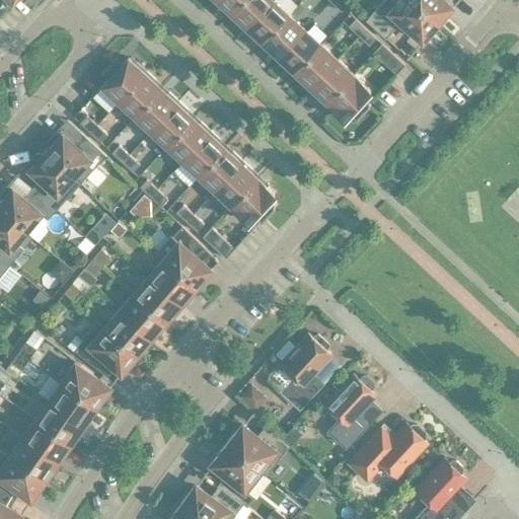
[(229,13),(240,0),(212,0),(221,8),(223,7),(229,13)]
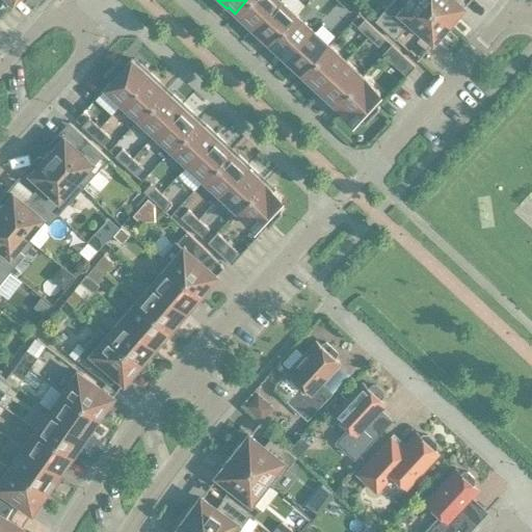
[(250,30),(277,0),(246,0),(235,14),(242,20),(240,21),(250,30)]
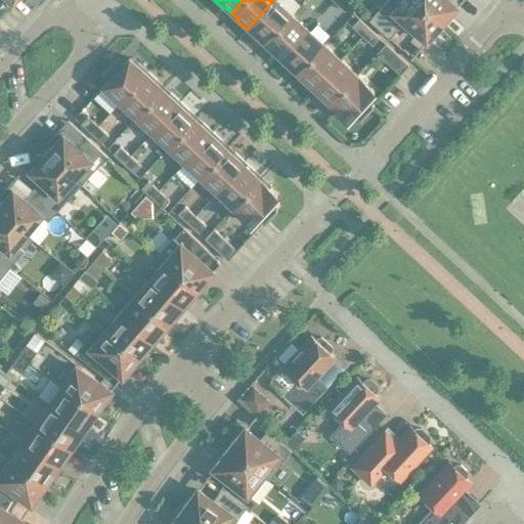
[(264,43),(291,14),(274,0),(273,0),(247,30),(256,39),(258,37),(264,43)]
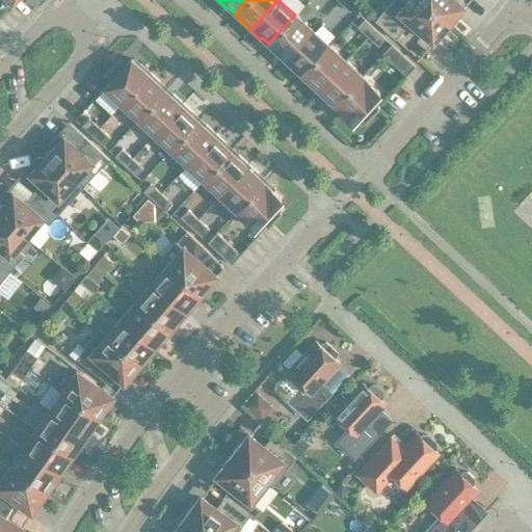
[(339,0),(338,1),(348,11),(355,4),(351,0),(339,0)]
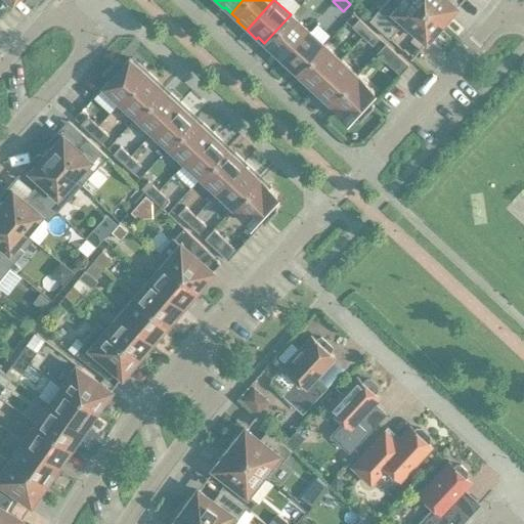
[(440,24),(412,0),(402,0),(400,4),(395,0),(386,0),(368,20),(389,39),(403,22),(426,41),(435,31),(435,30),(440,24)]
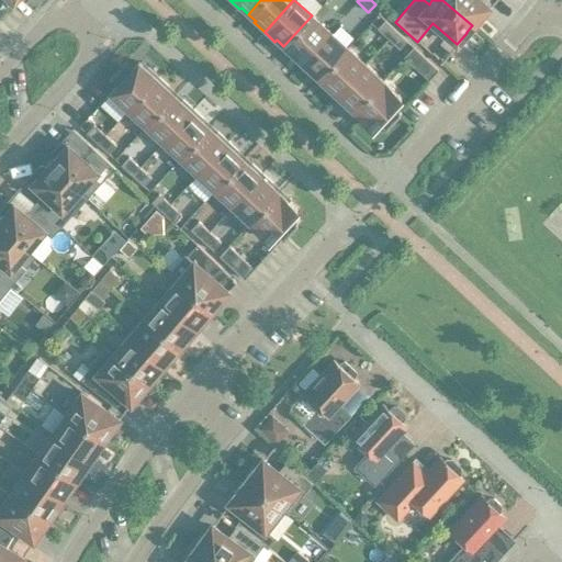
[(442,0),(472,25),(478,19),(479,20),(489,8),(479,0),(442,0)]
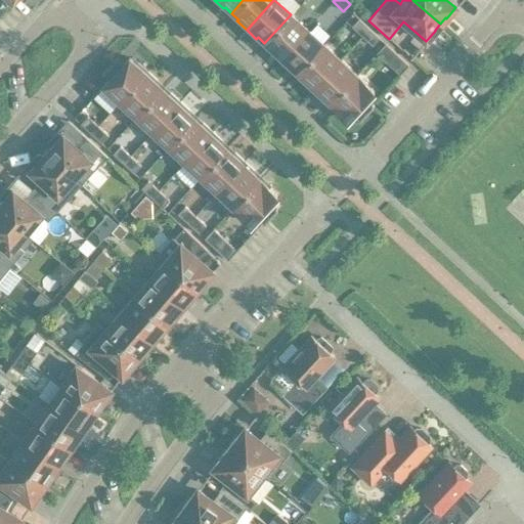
[(278,59),(307,30),(291,14),(264,43),(270,49),(269,50),(278,59)]
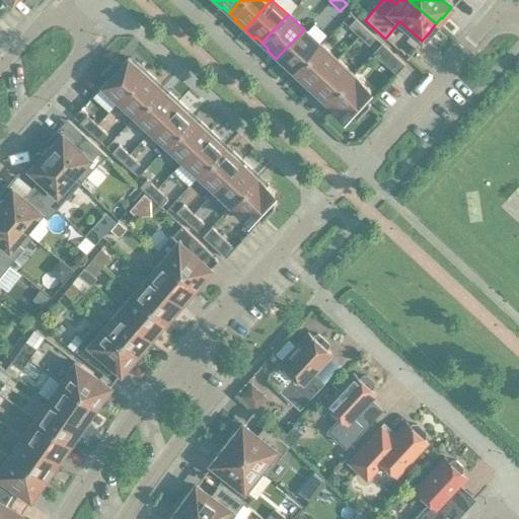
[(358,35),(365,28),(354,18),(347,26),(358,35)]
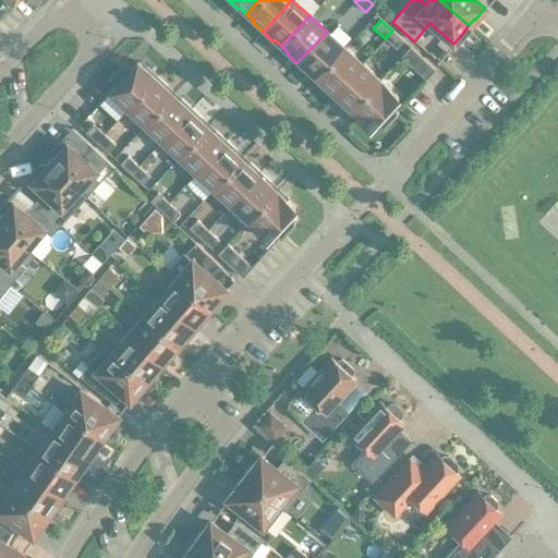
[(385,38),(396,49),(403,40),(392,31),(385,38)]
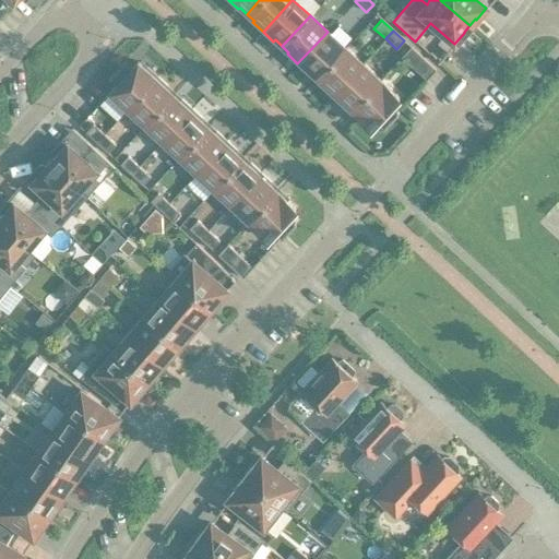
[(317,78),(345,47),(328,32),(297,63),(308,73),(309,71),(317,78)]
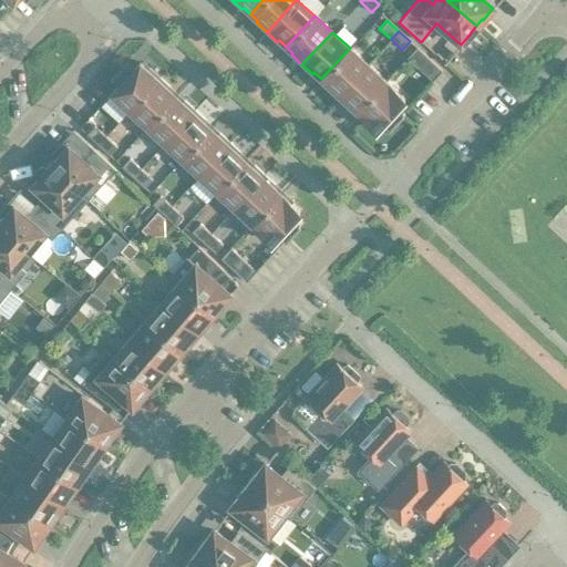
[(406,58),(432,81),(441,71),(415,47),(406,58)]
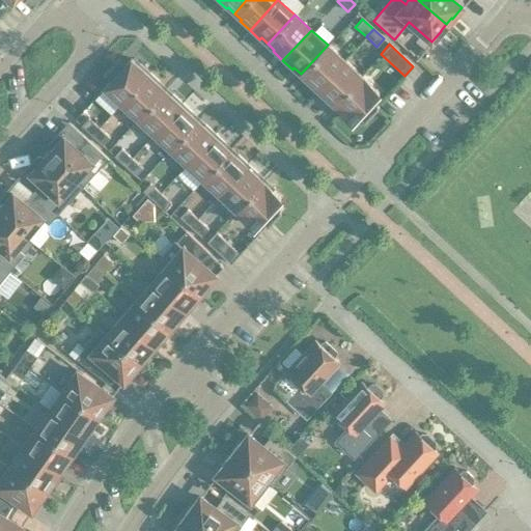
[(315,91),(343,60),(328,45),(301,74),(307,80),(305,82),(315,91)]
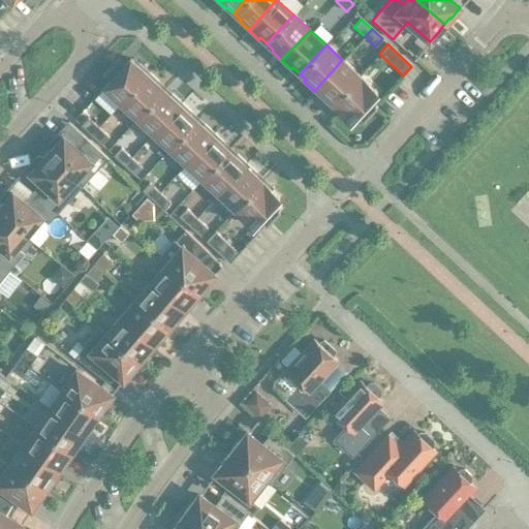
[(120,103),(148,72),(138,63),(136,65),(129,58),(121,67),(116,62),(118,60),(117,59),(102,74),(103,76),(105,73),(111,79),(102,87),(120,103)]
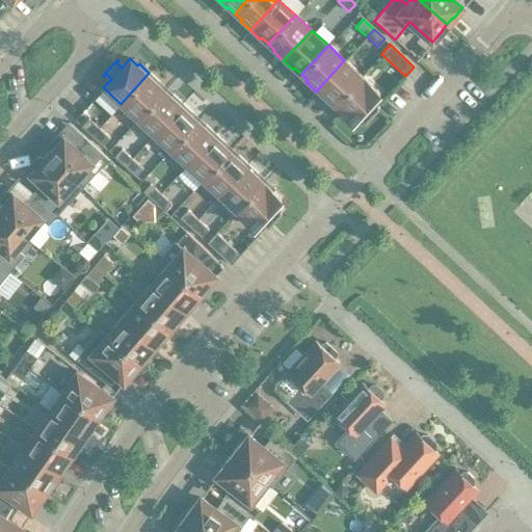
[(334,105),(361,76),(344,60),(316,91),(325,100),(327,99),(334,105)]
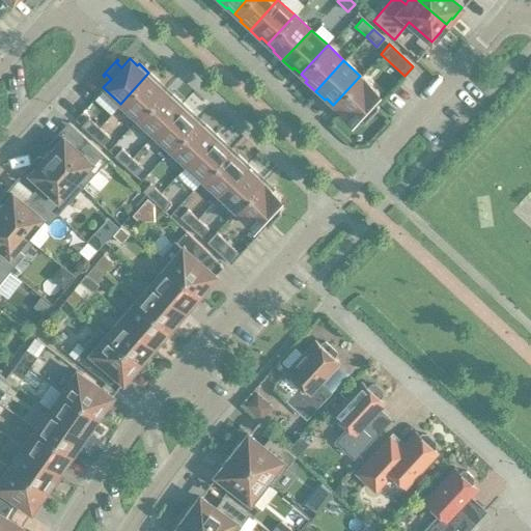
[(148,73),(120,104),(137,119),(164,90),(157,84),(159,82),(148,73)]
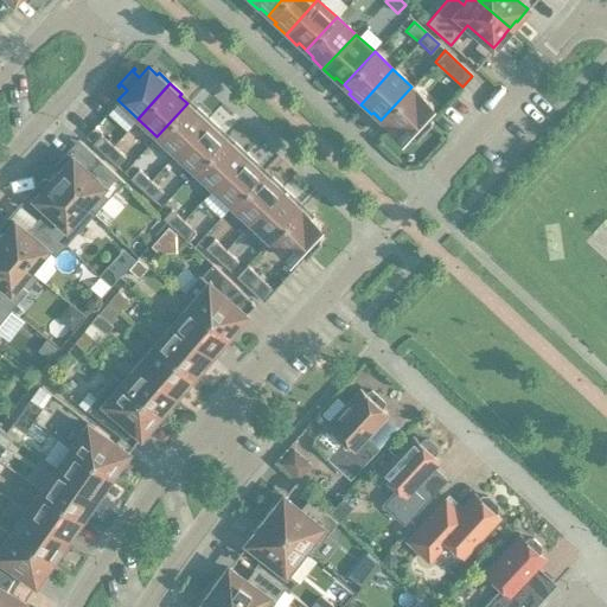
[(411,87),(381,120),(401,138),(409,129),(415,135),(414,135),(415,136),(430,121),(429,119),(428,120),(422,114),(432,104),(411,87)]
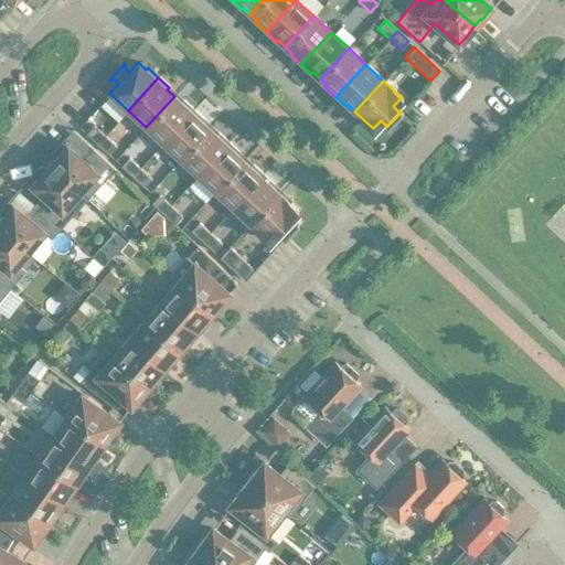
[(174,96),(146,127),(162,142),(193,110),(182,100),(181,102),(174,96)]
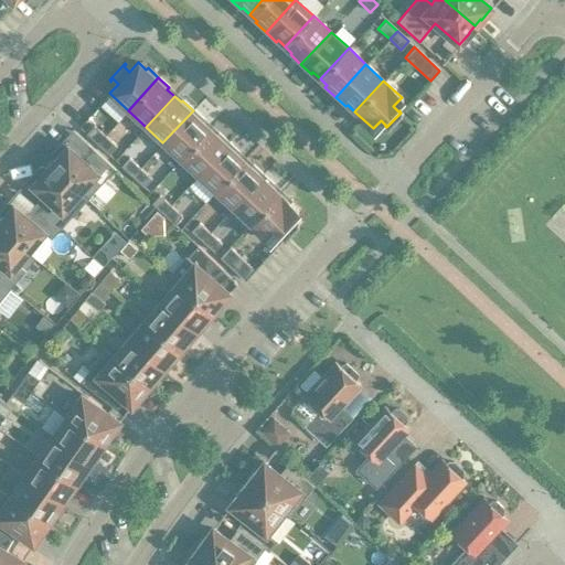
[(193,110),(162,142),(180,159),(209,128),(202,121),(203,120),(193,110)]
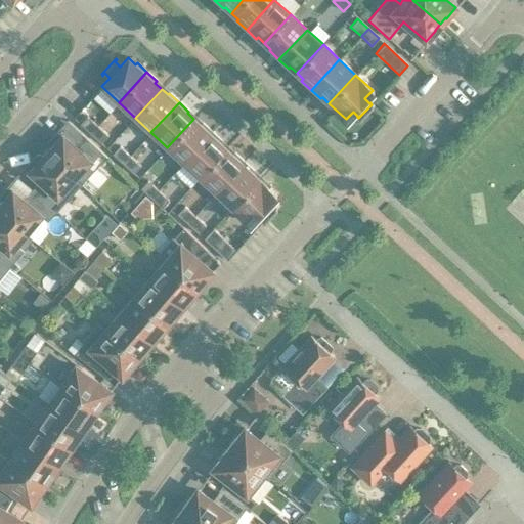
[(90,133),(97,126),(86,116),(79,124),(90,133)]
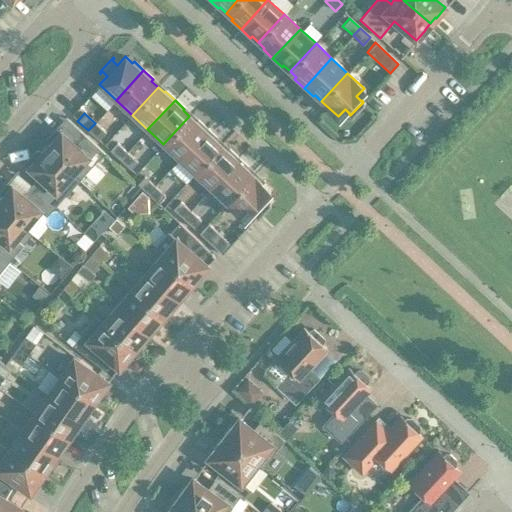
[(189,116),(163,144),(179,159),(207,129),(197,120),(196,122),(189,116)]
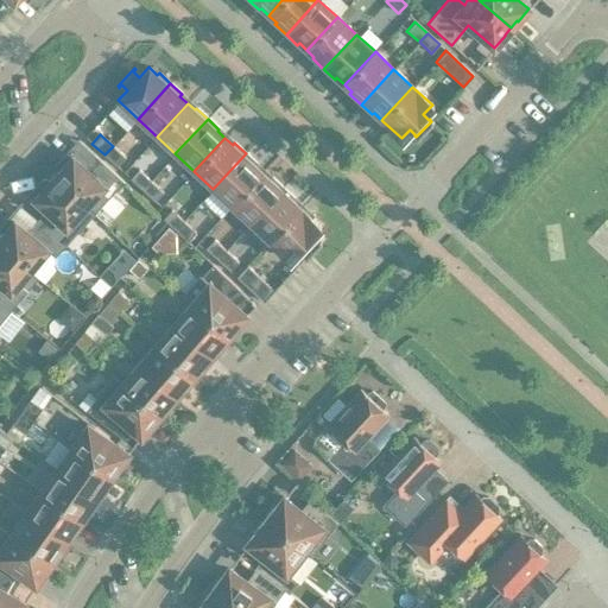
[(113,146),(105,154),(116,166),(125,157),(113,146)]
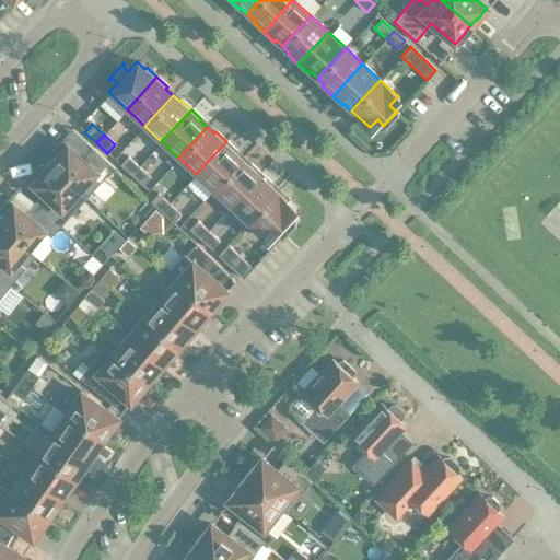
[(47,163),(84,197),(112,166),(91,148),(82,158),(62,140),(63,139),(62,139),(50,151),(49,154),(49,156),(51,159),(47,163)]
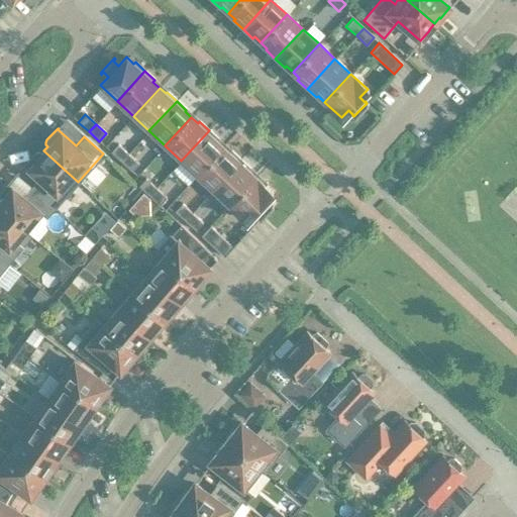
[(209,130),(181,161),(197,175),(223,146),(217,140),(218,139),(209,130)]
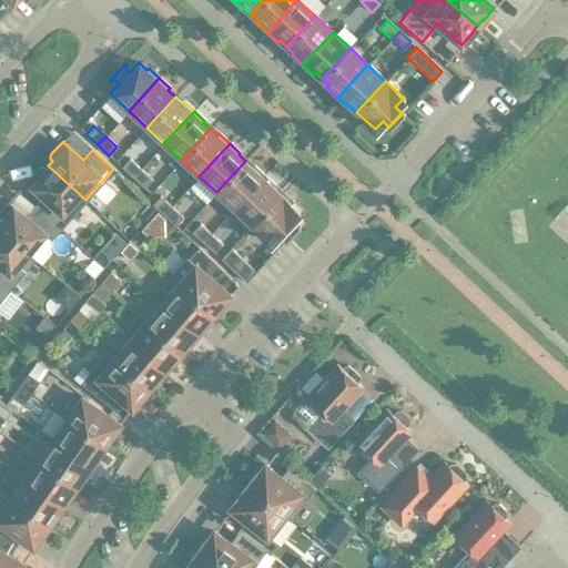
[(132,176),(140,169),(129,159),(121,166),(132,176)]
